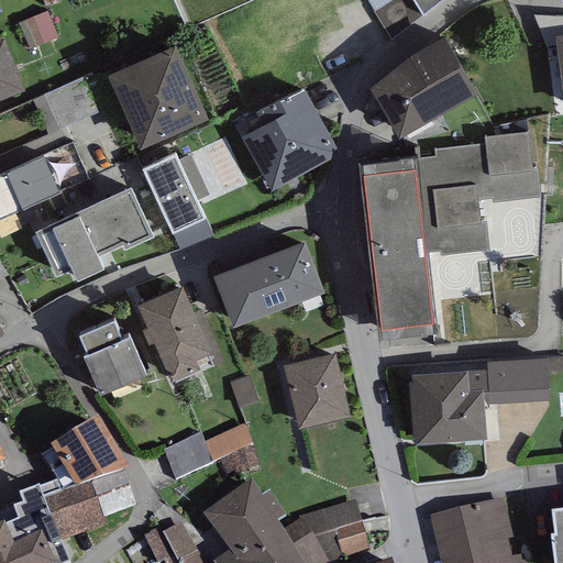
[(412,0),(422,14),(441,0),(412,0)]
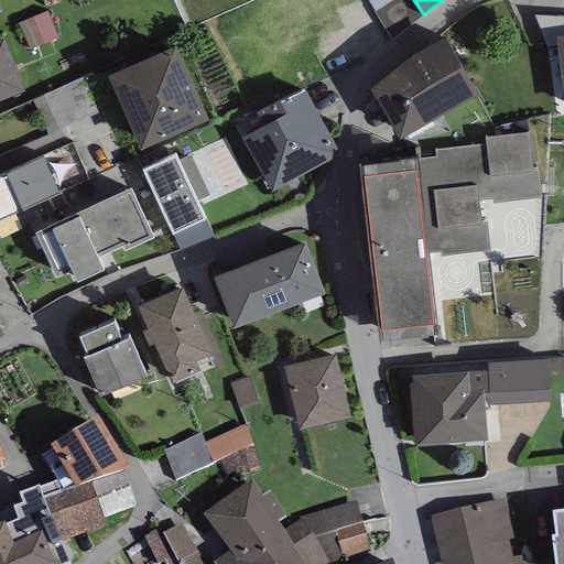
[(32,53),(62,43),(52,18),(23,28),(32,53)]
